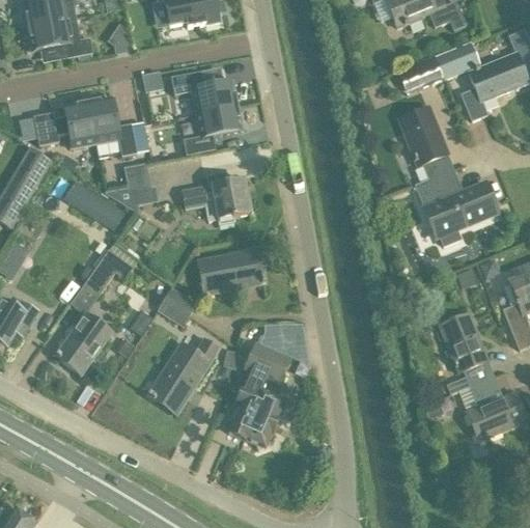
[(43,0),(23,4),(27,28),(76,19),(73,0),(43,0)]
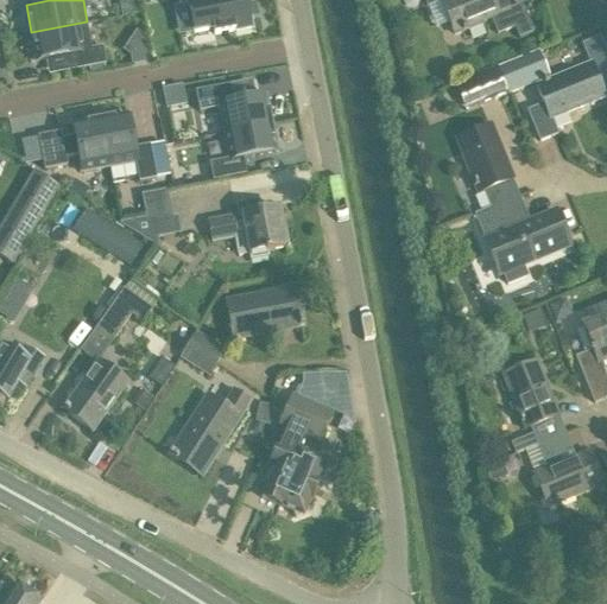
[(139,12),(137,0),(120,0),(122,14),(139,12)]
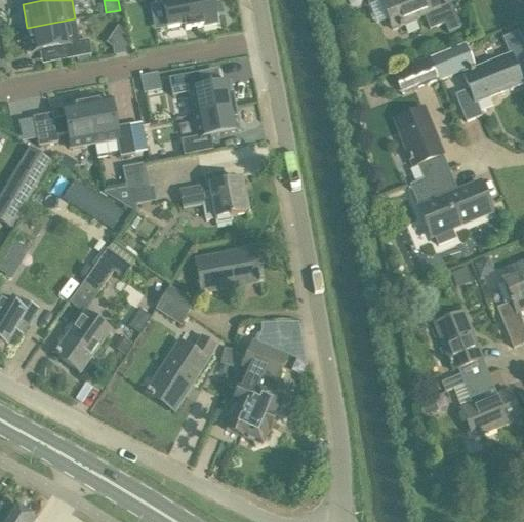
[(155,0),(156,3),(163,1),(168,27),(185,23),(186,28),(217,22),(212,0),(155,0)]
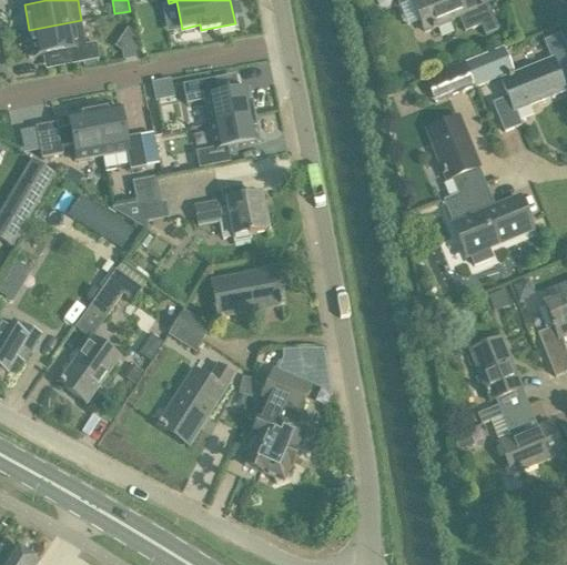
[(411,0),(423,29),(458,14),(464,29),(481,22),(484,32),(497,28),(487,2),(474,8),(471,0),(398,0),(401,4),(411,0)]
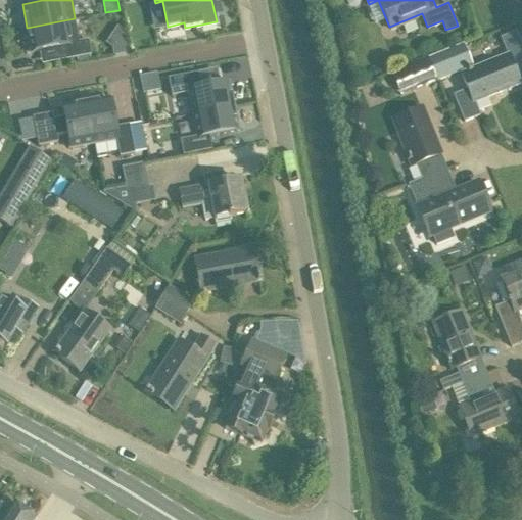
[(75,18),(27,28),(32,51),(60,46),(62,59),(91,53),(89,39),(79,41),(75,18)]
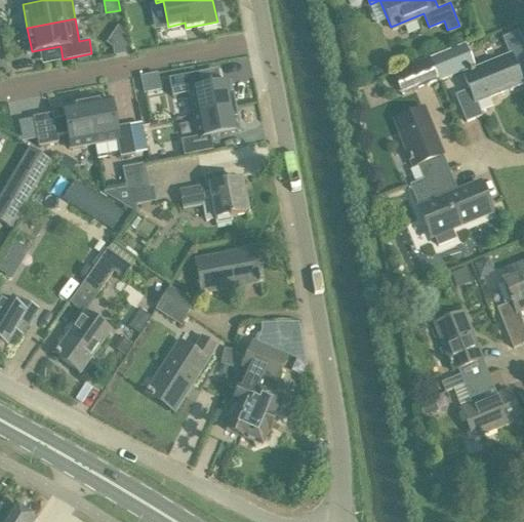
[(115,54),(128,51),(125,33),(114,46),(115,54)]
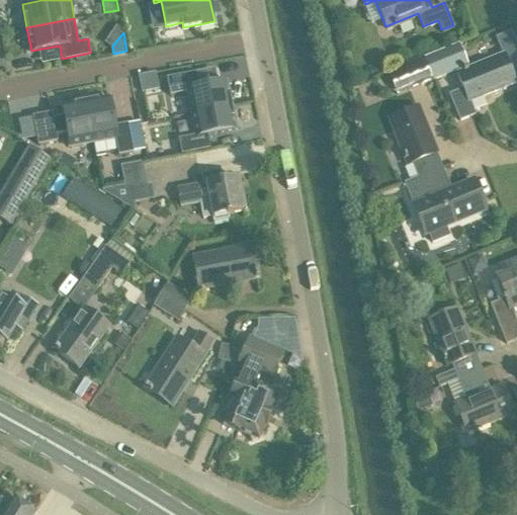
[(446,48),(424,57),(433,78),(446,73),(445,69),(453,66),(446,48)]
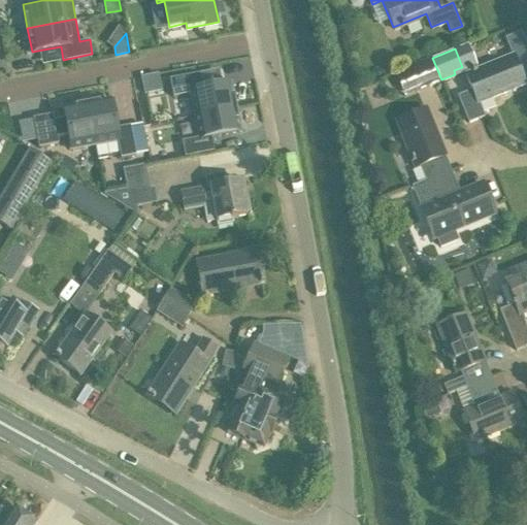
[(465,72),(470,84),(472,89),(458,94),(469,121),(485,115),(479,101),(525,81),(513,53),(465,72)]
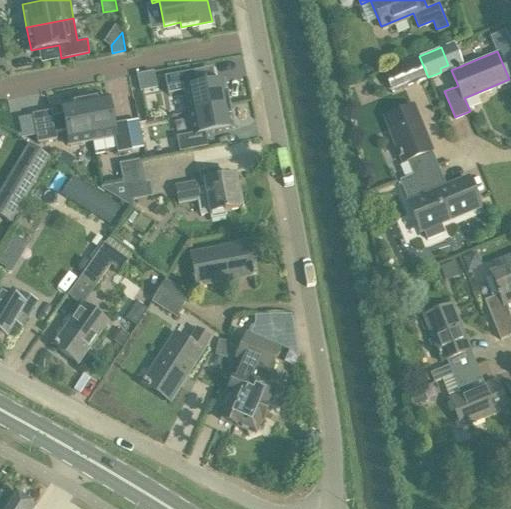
[(426,76),(417,54),(405,59),(414,81),(426,76)]
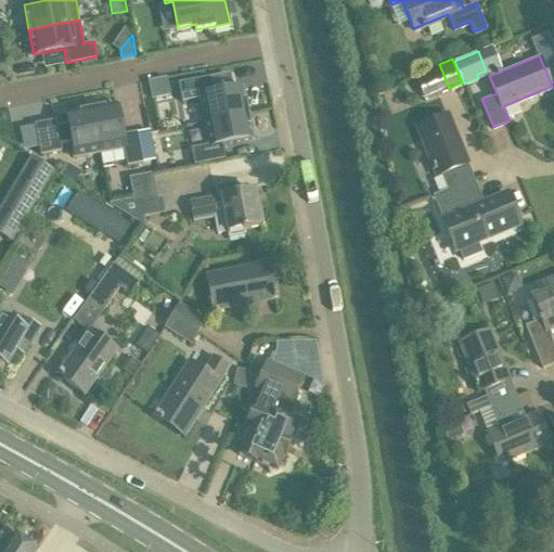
[(209,76),(179,82),(182,100),(201,97),(205,120),(248,112),(243,87),(213,92),(209,76)]
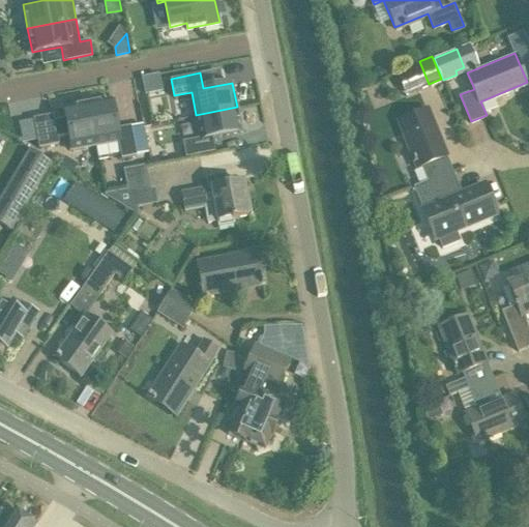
[(112,98),(88,103),(95,143),(118,139),(121,153),(137,151),(131,124),(118,127),(112,98)]
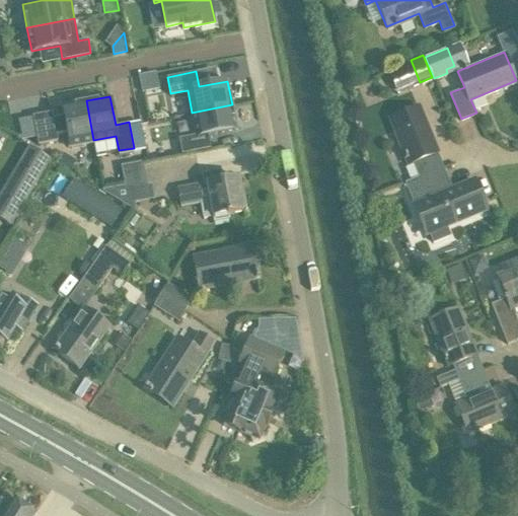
[(52,112),(33,115),(33,116),(37,135),(39,143),(57,139),(56,132),(67,130),(70,144),(93,140),(86,100),(62,105),(64,115),(53,117),(52,112)]
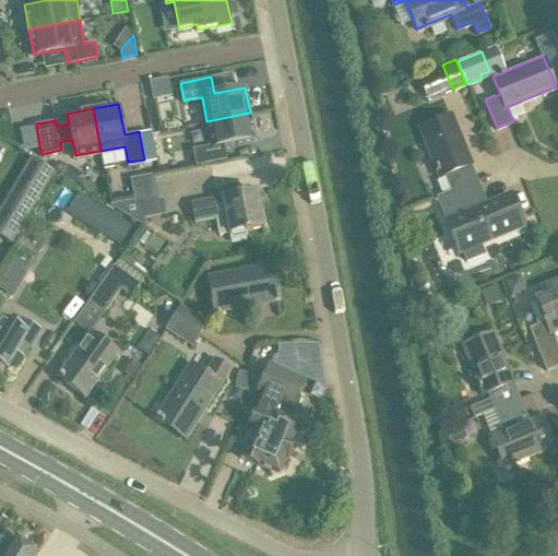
[(211,145),(193,149),(197,164),(227,158),(224,144),(256,138),(250,113),(206,121),(211,145)]
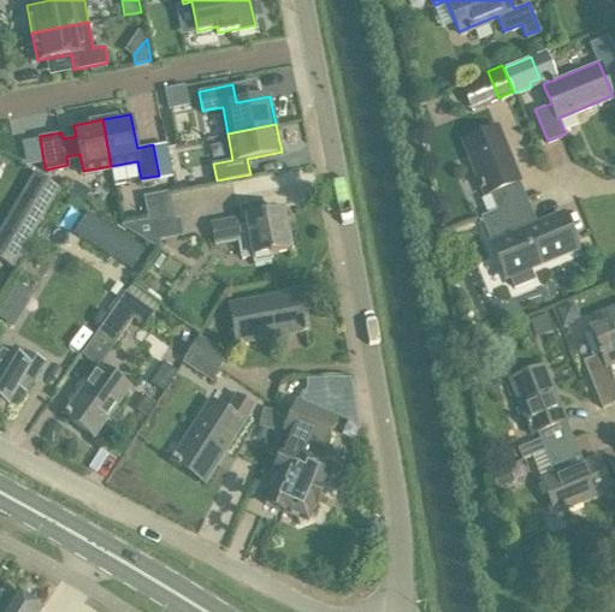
[(520,180),(497,124),(463,138),(480,182),(479,182),(482,188),(483,186),(485,194),(491,191),(498,208),(526,196),(520,180)]
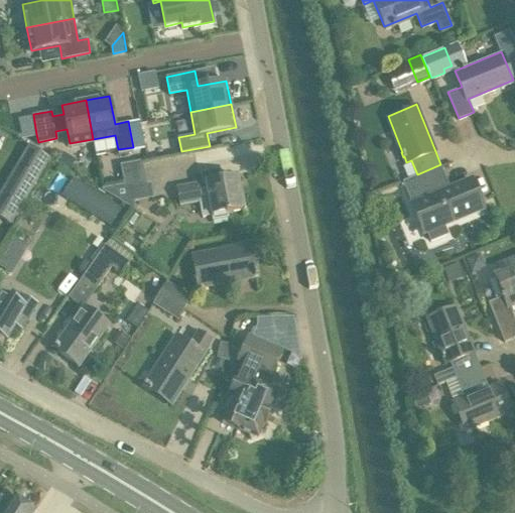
[(12,149),(0,170),(0,216),(11,223),(49,157),(29,145),(23,155),(12,149)]
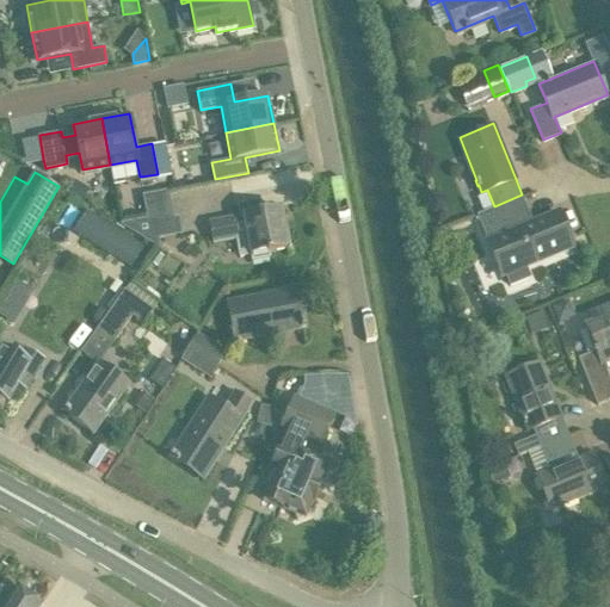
[(68,190),(85,199),(91,189),(75,178),(68,190)]
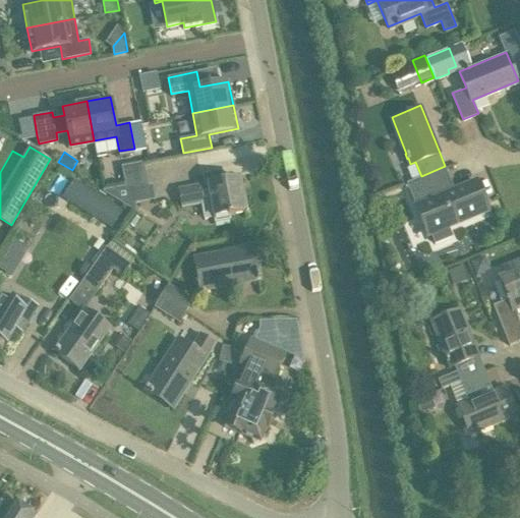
[(445,166),(421,176),(407,181),(416,204),(454,188),(445,166)]
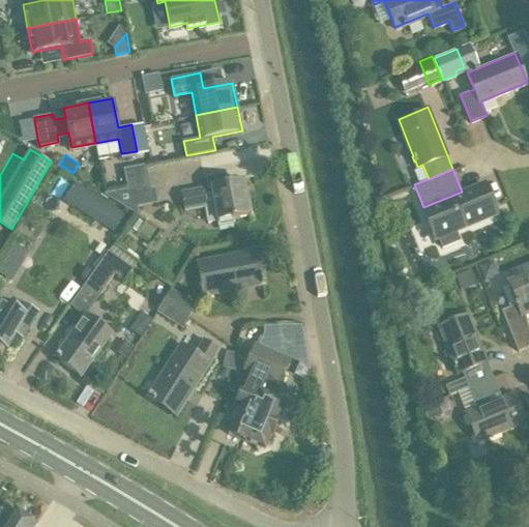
[(204,185),(181,191),(185,211),(205,207),(208,222),(216,221),(218,220),(219,225),(234,222),(233,217),(248,213),(242,180),(227,183),(226,175),(206,178),(208,188),(210,188),(210,192),(206,193),(204,185)]
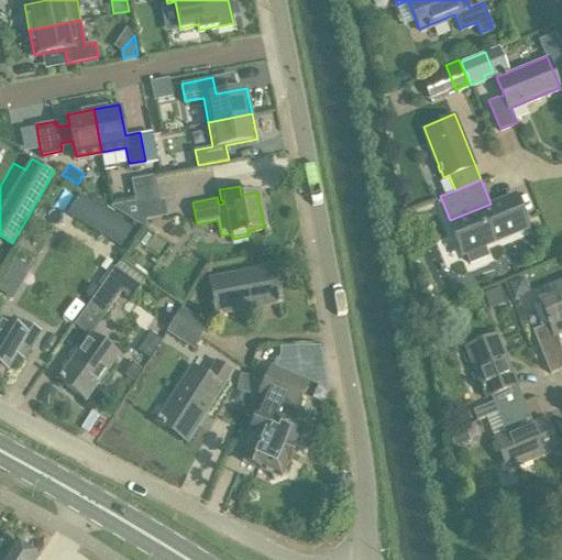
[(80,191),(67,212),(121,246),(134,226),(80,191)]
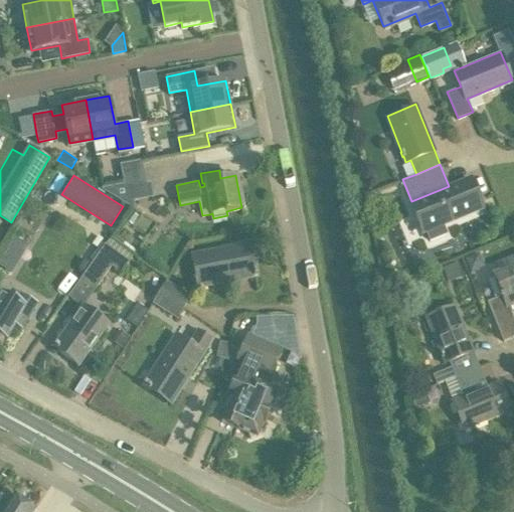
[(426,230),(431,239),(447,232),(443,223),(483,207),(471,178),(449,186),(411,201),(410,202),(423,231),(426,230)]
